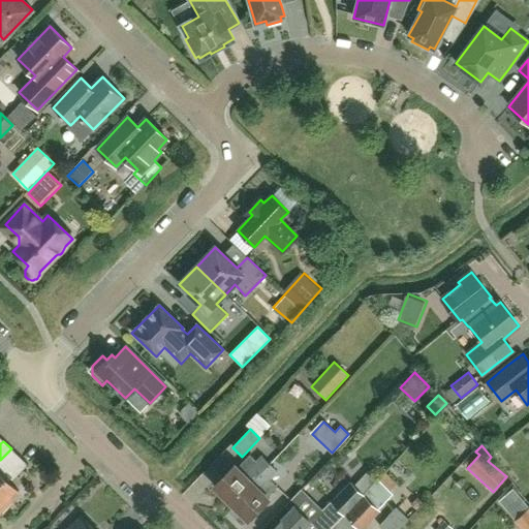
[(0,472),(2,474),(20,457),(11,448),(0,460),(0,472)]
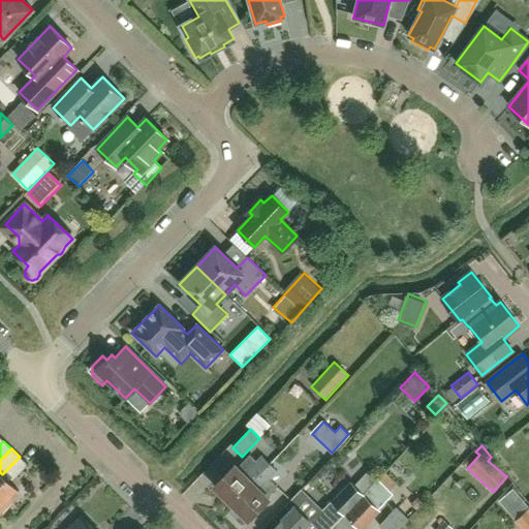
[(230,503),(268,464),(261,458),(256,462),(250,456),(237,468),(235,466),(214,487),(230,503)]
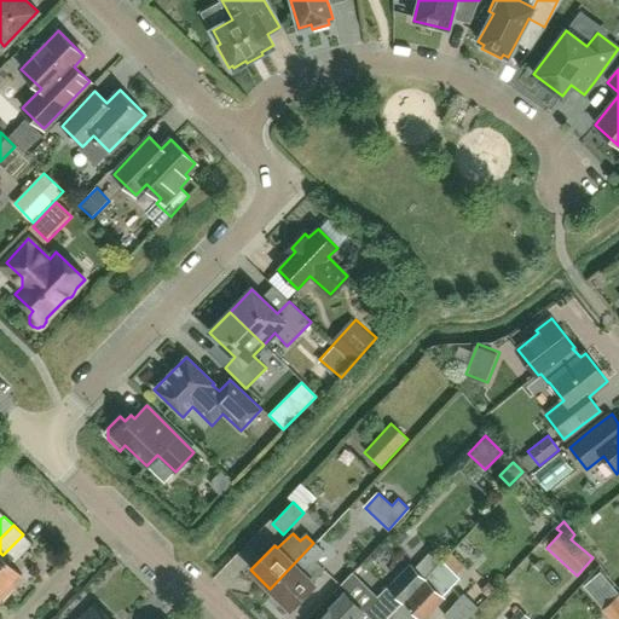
[(3,555),(12,565),(33,544),(23,534),(3,555)]
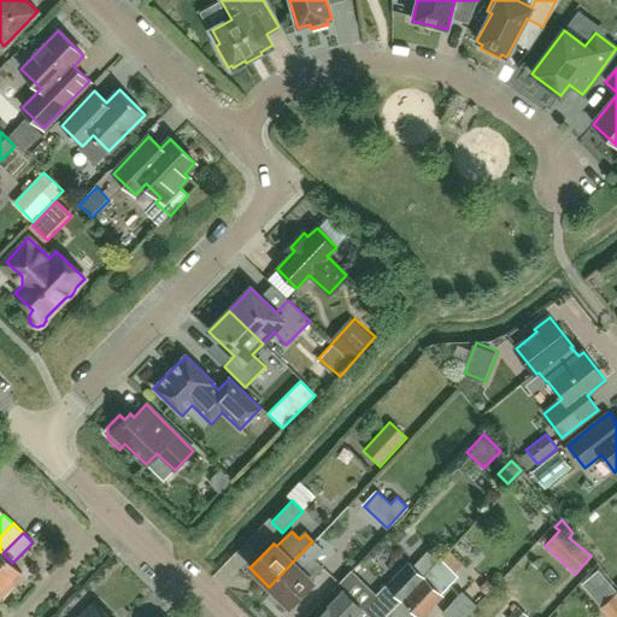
[(312,541),(269,587),(289,607),(313,583),(311,581),(323,568),(313,559),(323,551),(312,541)]
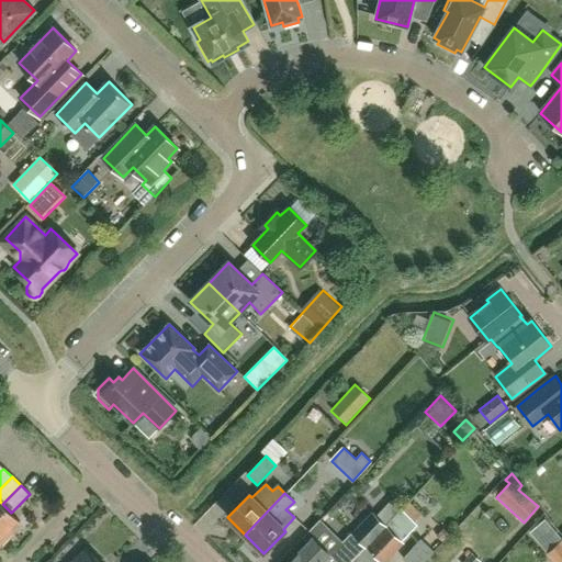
[(0,542),(3,546),(14,535),(11,531),(20,521),(11,514),(11,513),(2,504),(0,502),(0,542)]
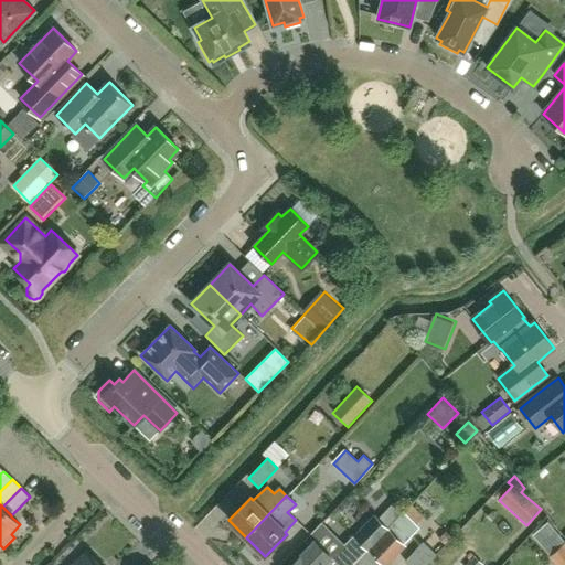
[(404,514),(404,513),(387,530),(387,529),(352,564),(374,564),(377,562),(381,564),(386,564),(405,547),(403,545),(418,529),(417,526),(404,514)]
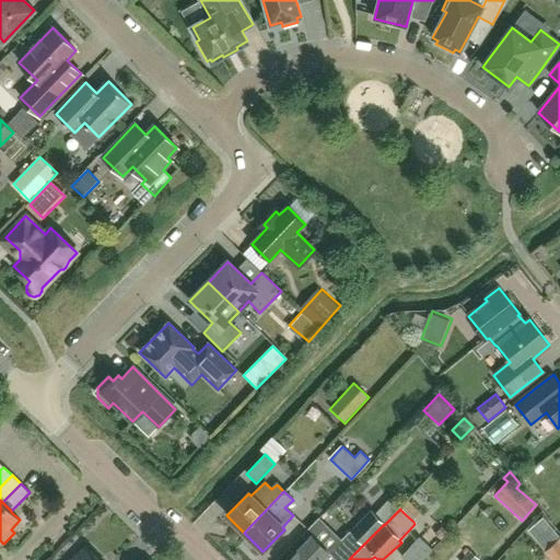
[(349,559),(384,524),(374,514),(372,513),(351,534),(350,532),(341,540),(324,558),(307,541),(289,559),(349,559)]
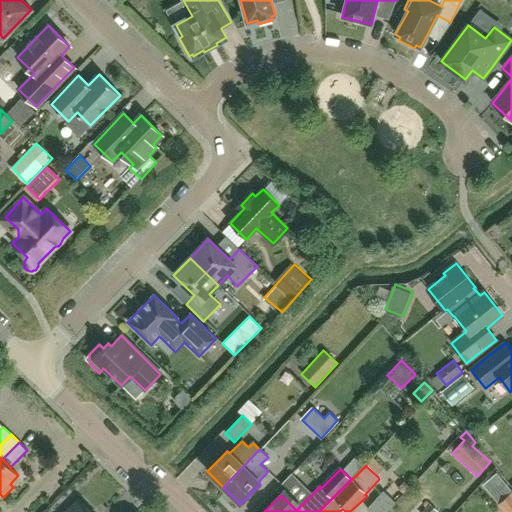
[(497,502),(511,491),(511,490),(500,472),(484,482),(497,502)]
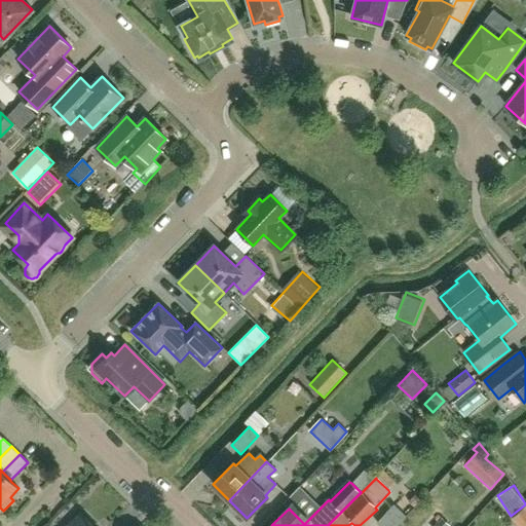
[(393,504),(376,523),(379,525),(398,525),(407,517),(393,504)]
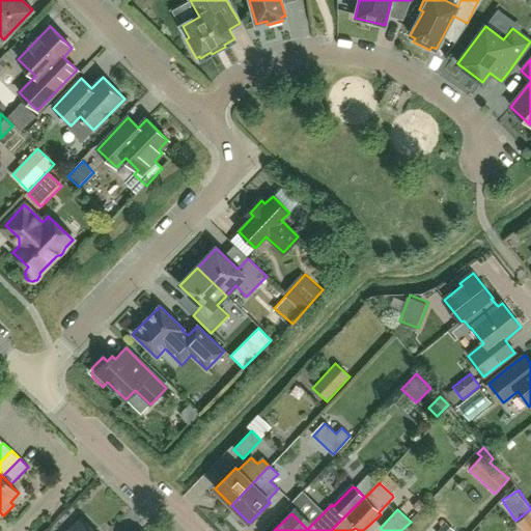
[(530,530),(530,510),(515,524),(522,530),(530,530)]
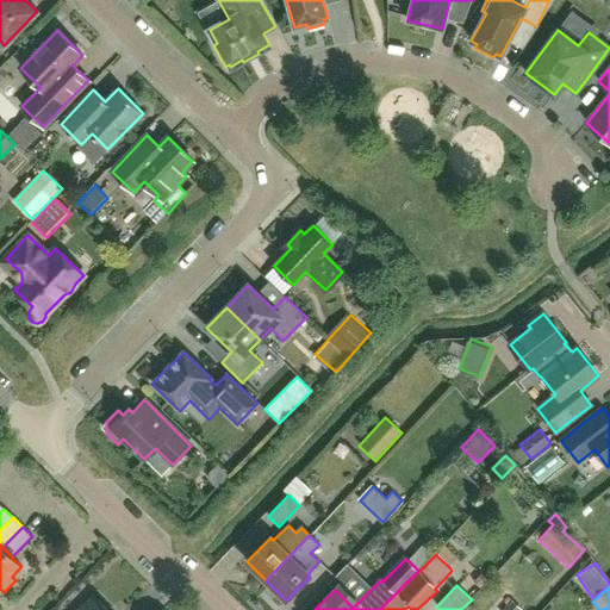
[(107,609),(94,597),(80,609),(107,609)]
